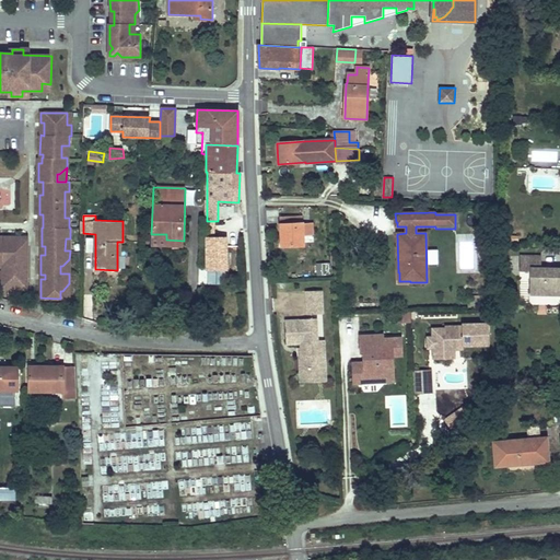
[(303,245),(303,223),(302,216),(280,217),(282,246),(303,245)]
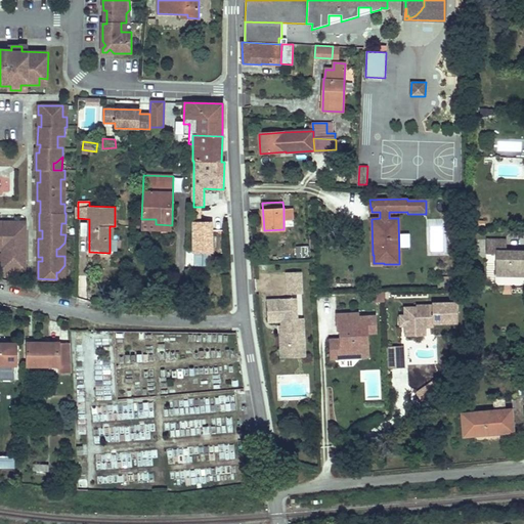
[(204,207),(194,207),(194,218),(201,218),(204,207)]
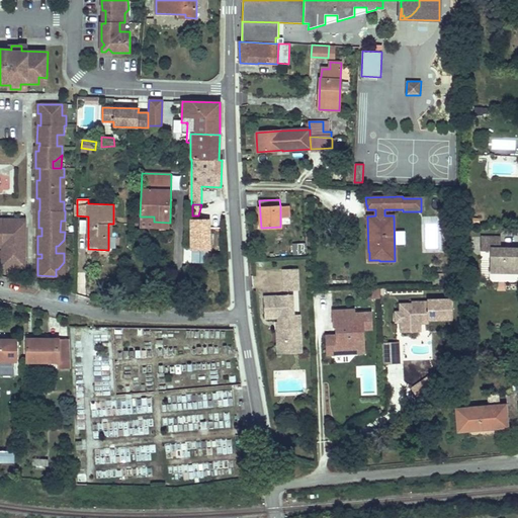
[(170,228),(170,223),(154,222),(154,217),(140,217),(140,227),(170,228)]
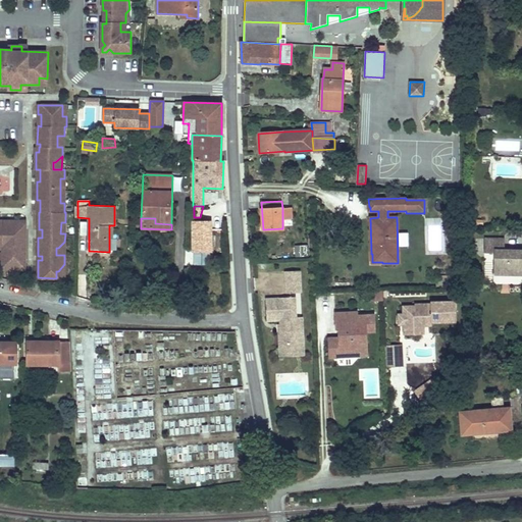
[(0,248),(3,249),(3,270),(13,270),(16,266),(25,266),(25,252),(22,252),(23,239),(25,239),(25,224),(17,224),(14,220),(3,220),(3,223),(0,222),(0,248)]
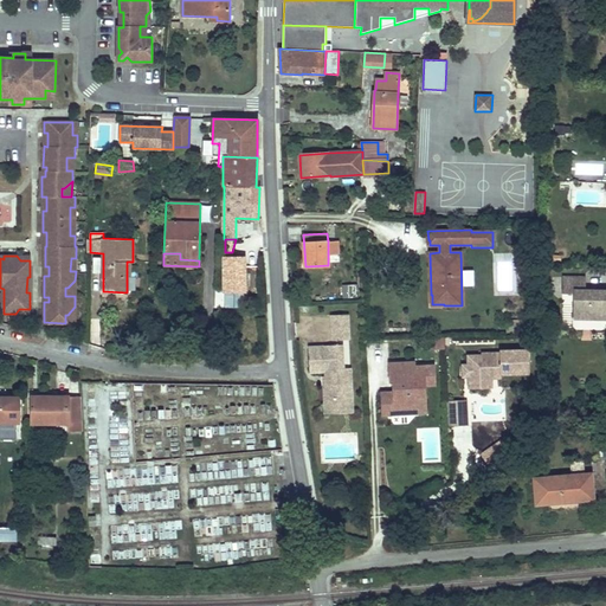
[(245,290),(245,259),(232,259),(225,259),(224,259),(224,290),(245,290)]
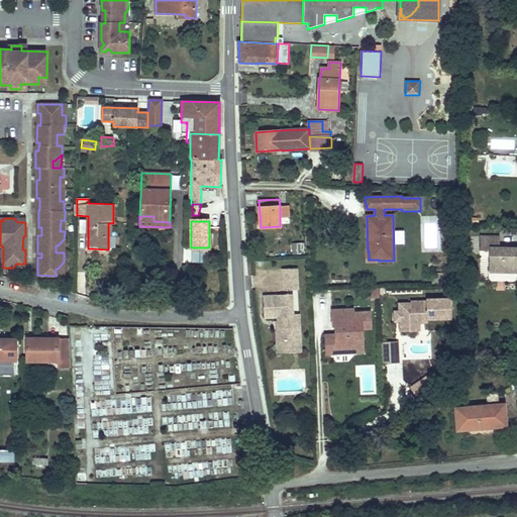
[(516,272),(516,247),(500,247),(500,236),(481,236),(480,250),(490,250),(490,272),(516,272)]
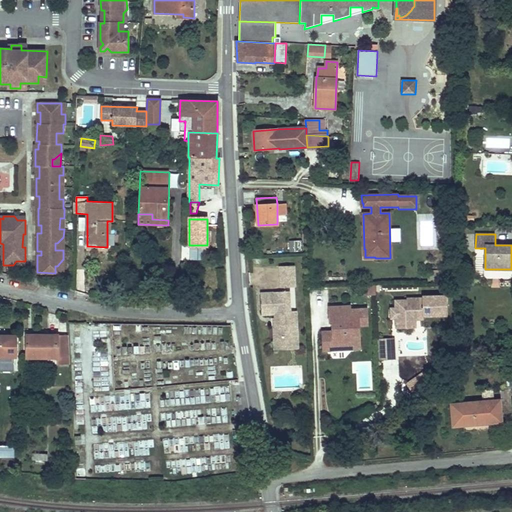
[(63,250),(63,237),(57,243),(55,243),(55,250),(63,250)]
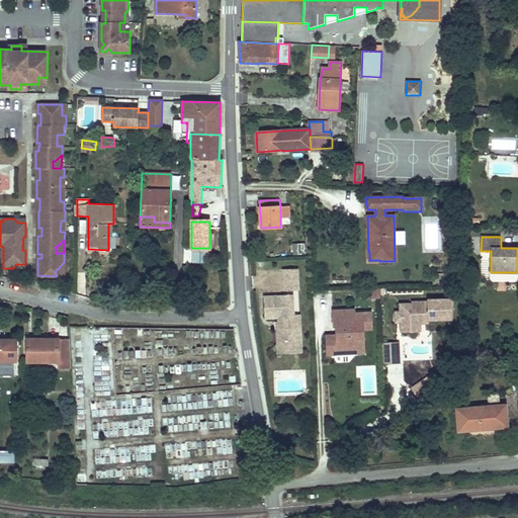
[(491,261),(491,251),(481,251),(481,261),(491,261)]
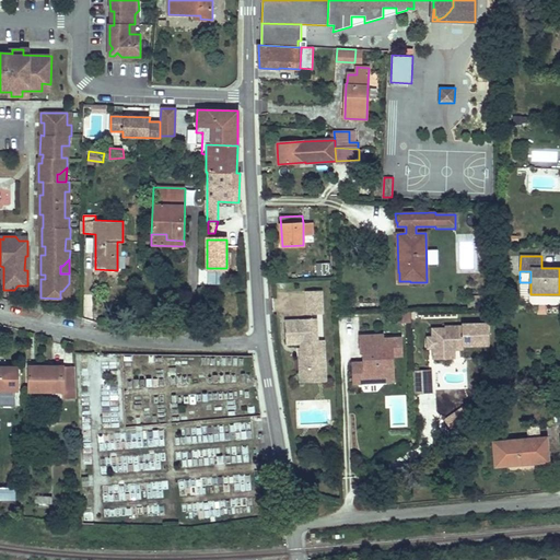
[(69,299),(69,283),(62,291),(60,291),(60,299),(69,299)]
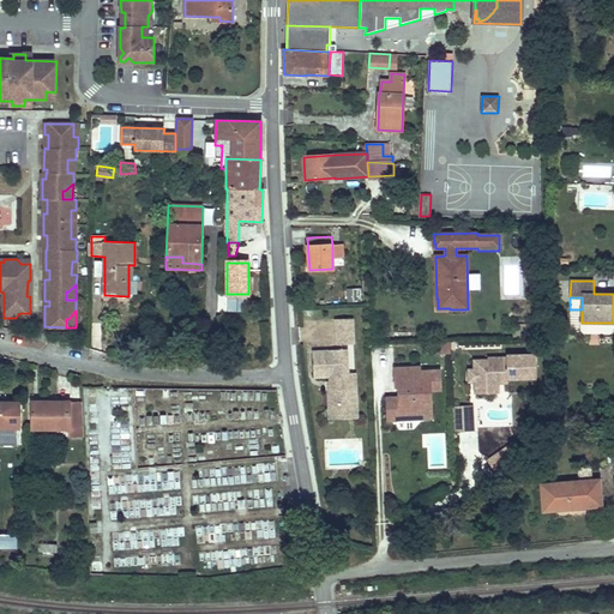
[(354,344),(353,319),(336,319),(337,345),(354,344)]
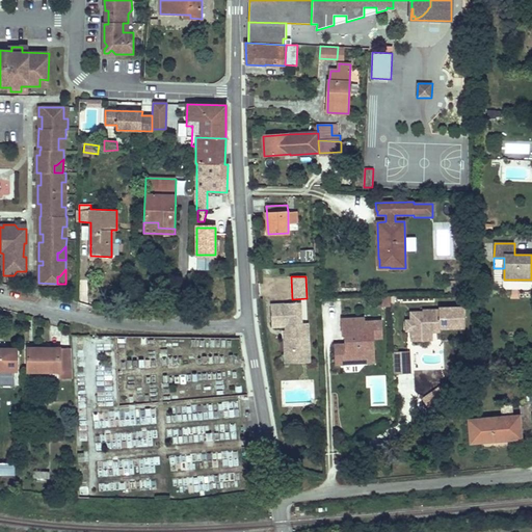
[(464,290),(464,282),(447,282),(447,290),(464,290)]
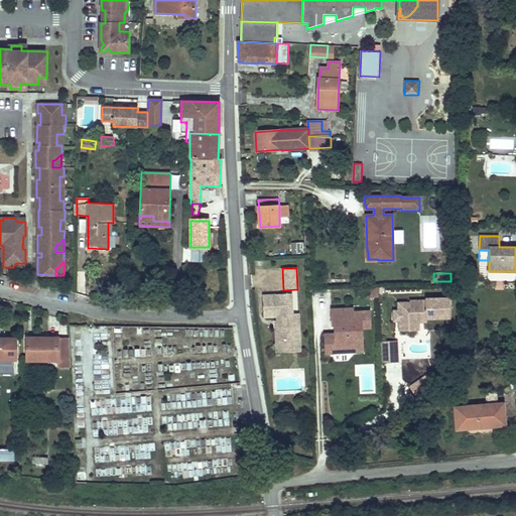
[(378,297),(378,288),(364,289),(365,298),(378,297)]
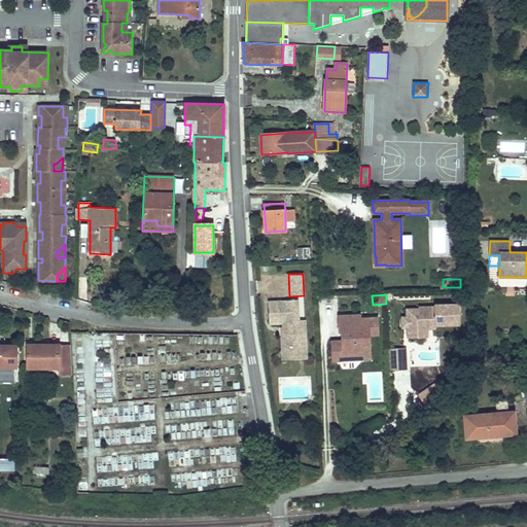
[(307,352),(305,321),(300,321),(299,301),(270,302),(271,323),(283,323),(283,327),(284,349),(291,349),(295,352),(307,352)]
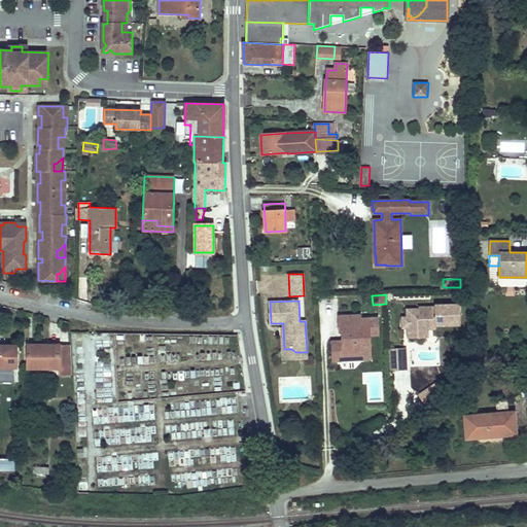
[(419,310),(408,310),(408,318),(408,327),(408,338),(420,338),(420,325),(435,324),(435,325),(460,324),(459,305),(434,306),(434,308),(419,308),(419,310)]
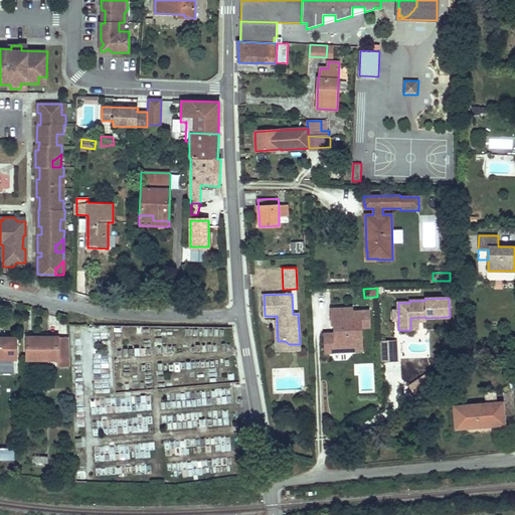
[(362,337),(361,327),(370,326),(369,311),(352,312),(352,308),(331,309),(332,325),(334,325),(338,325),(339,333),(325,334),(325,352),(350,351),(350,345),(354,340),(354,338),(362,337)]
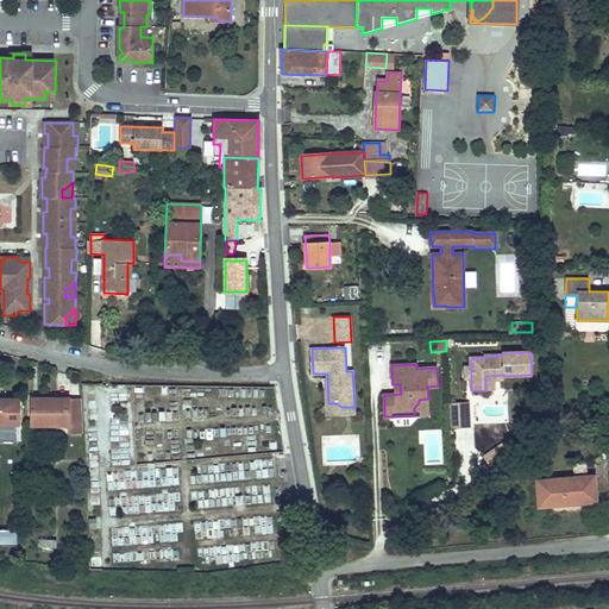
[(494,390),(494,380),(503,380),(503,376),(503,375),(485,376),(485,390),(494,390)]
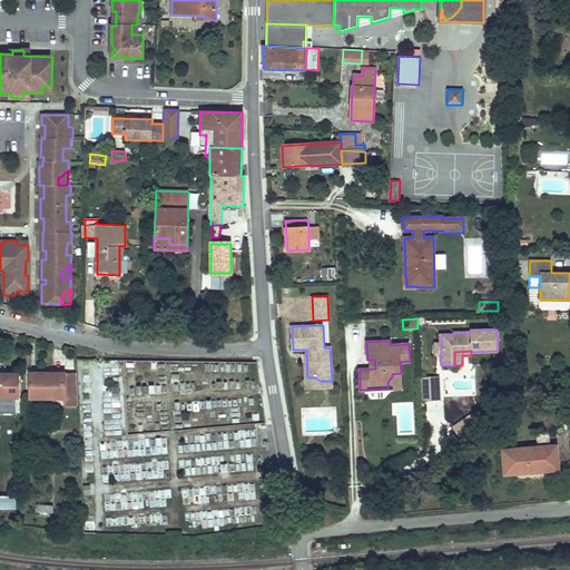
[(18,397),(19,373),(0,373),(0,397),(8,397),(18,397)]
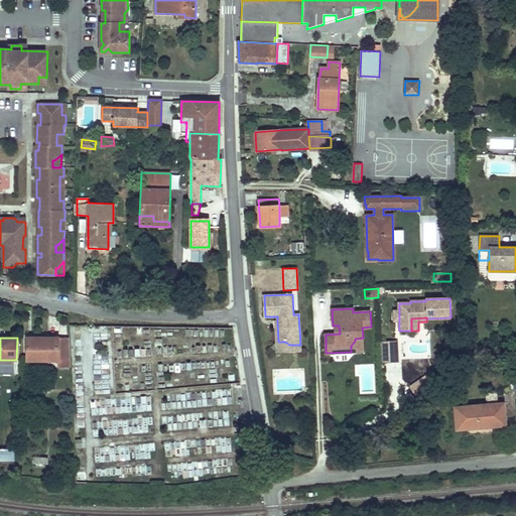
[(71,367),(69,338),(26,338),(27,361),(57,361),(58,367),(71,367)]
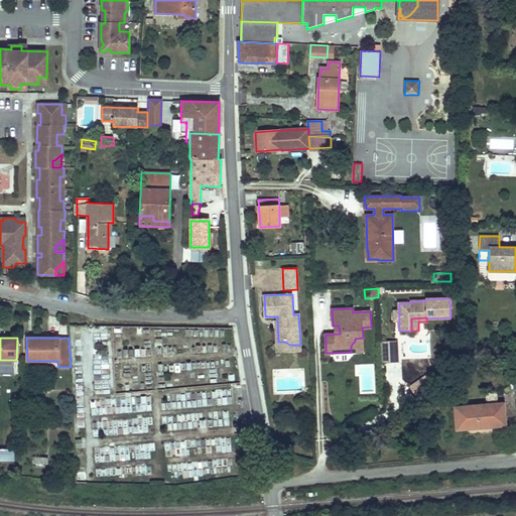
[(363,351),(363,338),(355,339),(355,341),(351,346),(351,352),(363,351)]
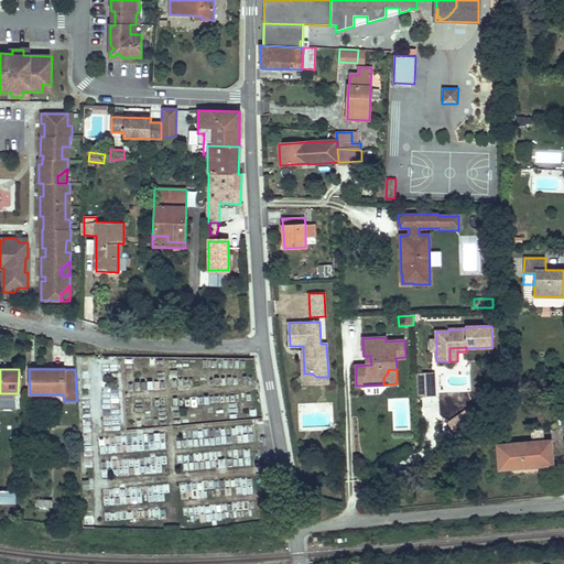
[(431,382),(431,372),(418,373),(418,383),(431,382)]
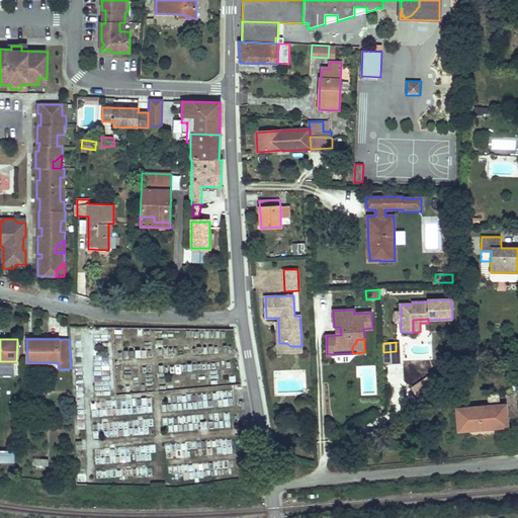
[(400,363),(399,342),(396,342),(396,351),(383,352),(384,364),(400,363)]
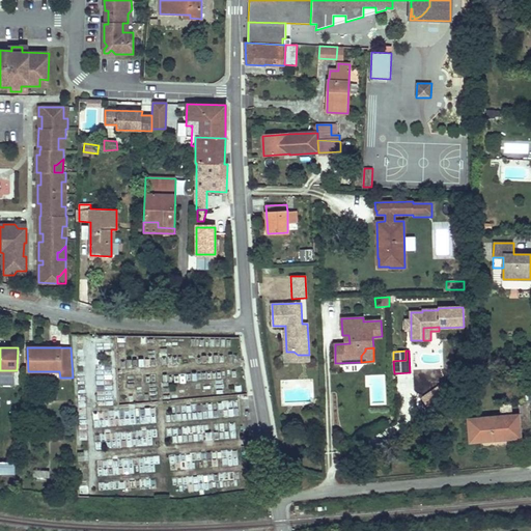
[(294,352),(286,352),(287,363),(309,362),(309,355),(298,355),(294,352)]
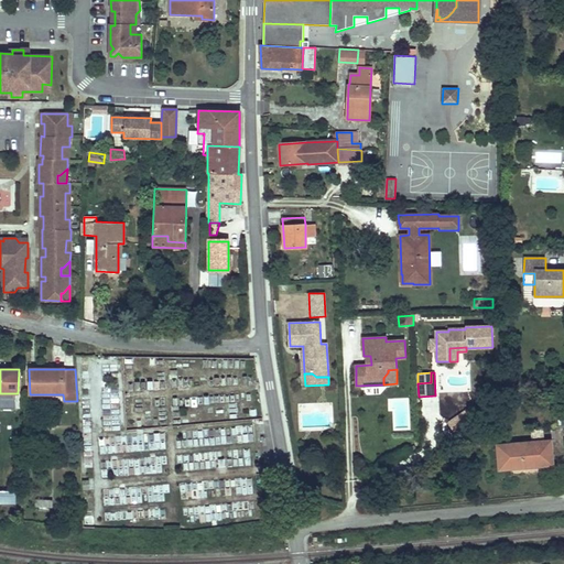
[(18,411),(18,393),(8,393),(9,411),(18,411)]
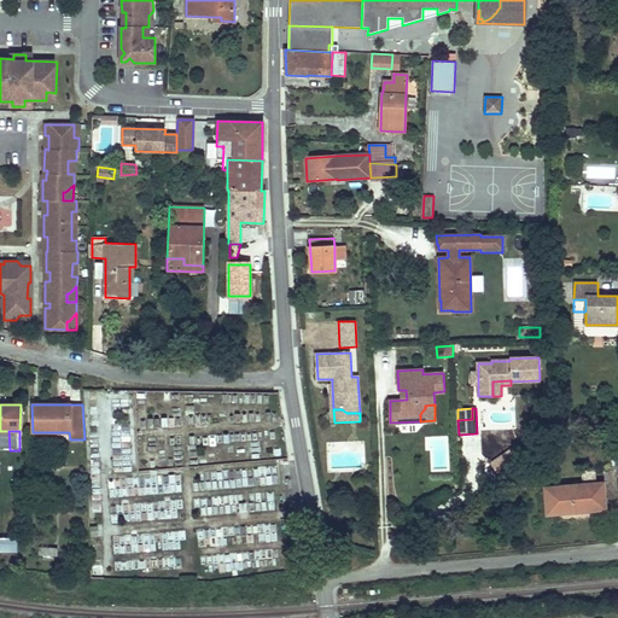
[(520,461),(511,449),(503,455),(512,467),(520,461)]
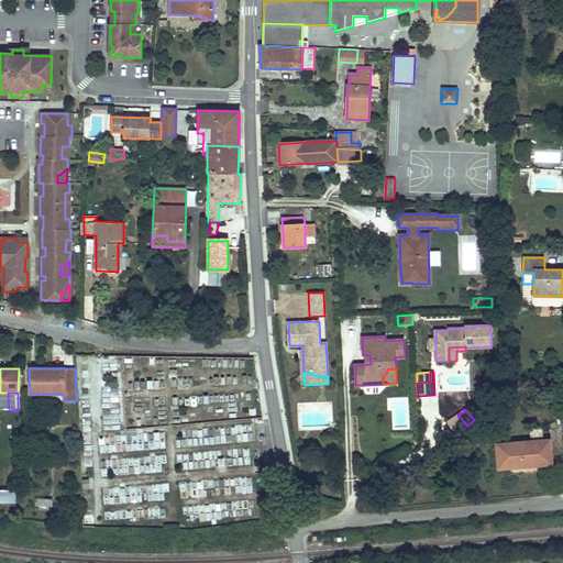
[(466,426),(459,415),(448,422),(455,433),(466,426)]
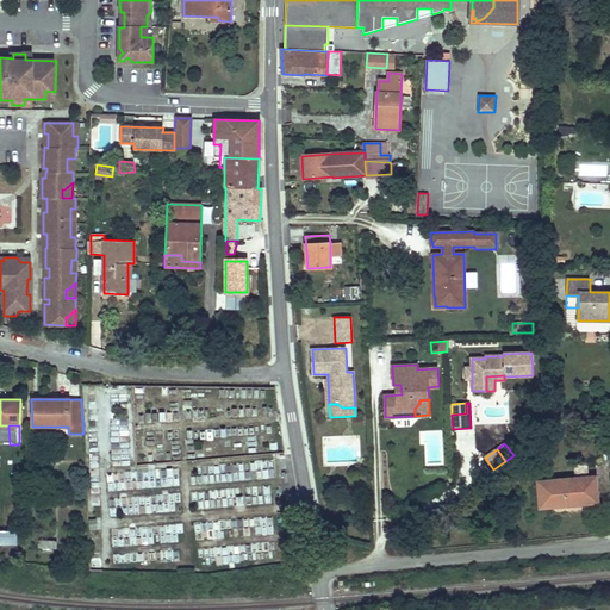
[(587,478),(586,464),(574,465),(576,479),(587,478)]
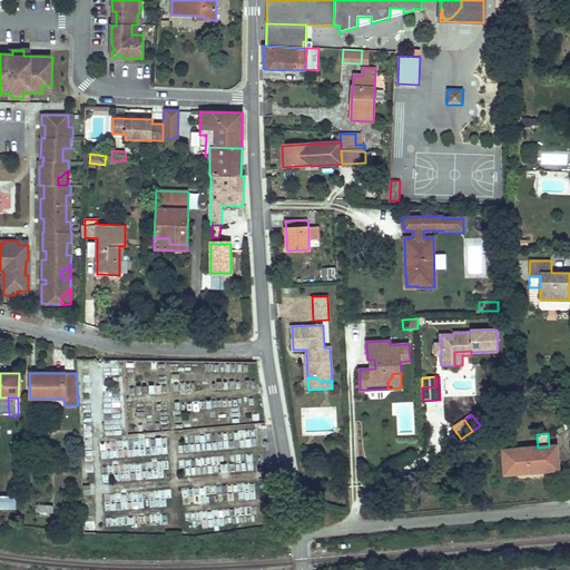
[(559,470),(557,445),(549,446),(538,448),(502,450),(504,475),(559,470)]
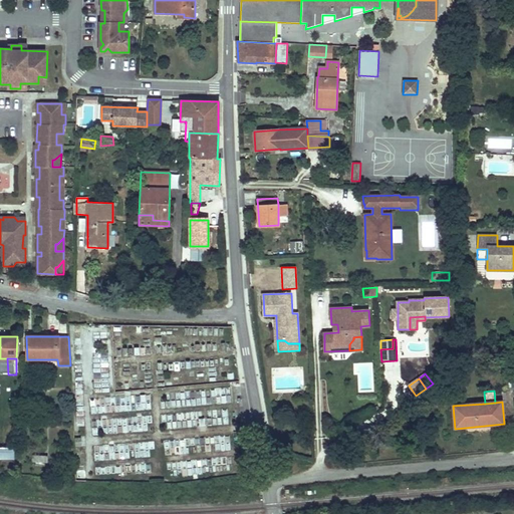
[(46,468),(47,463),(47,457),(33,456),(33,461),(33,462),(33,467),(46,468)]
